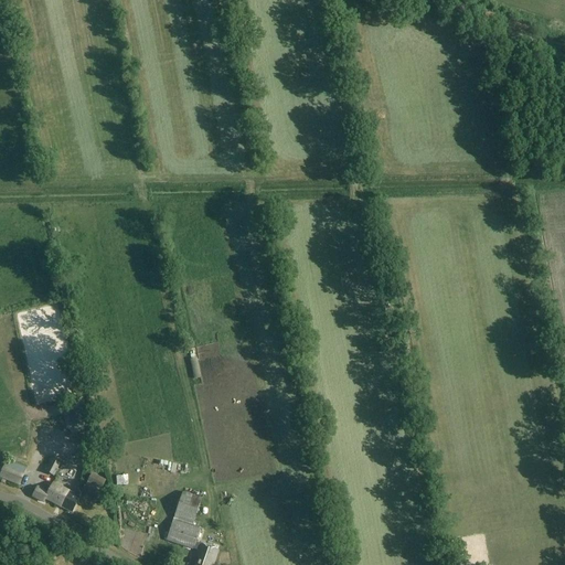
[(51,460),(45,472),(54,477),(54,476),(57,477),(61,471),(57,470),(60,465),(51,460)]
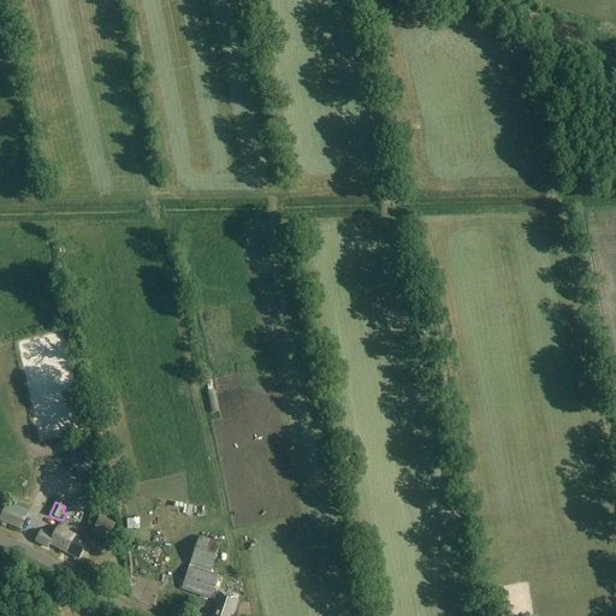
[(199,519),(201,508),(189,507),(188,517),(199,519)]
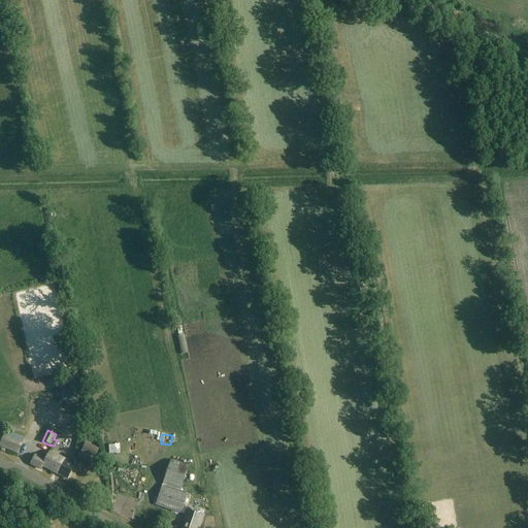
[(0,446),(19,454),(22,444),(4,436),(0,446)]
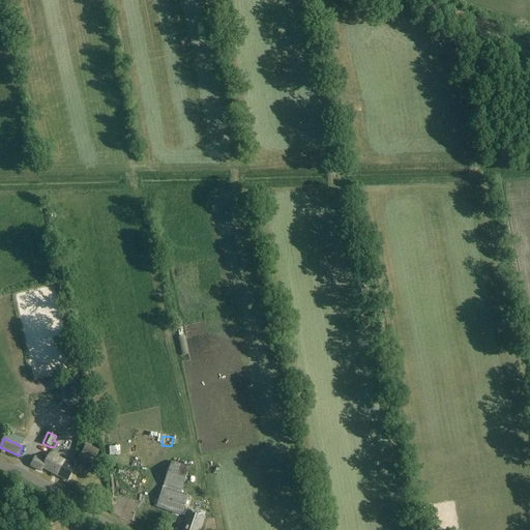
[(100,462),(95,459),(99,451),(86,444),(77,462),(95,472),(100,462)]
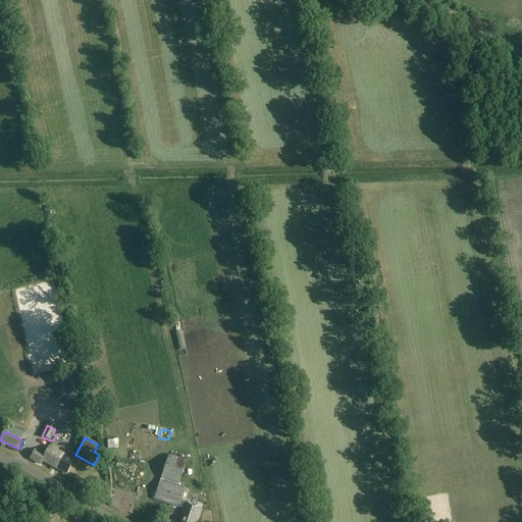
[(119,450),(117,439),(111,440),(113,451),(119,450)]
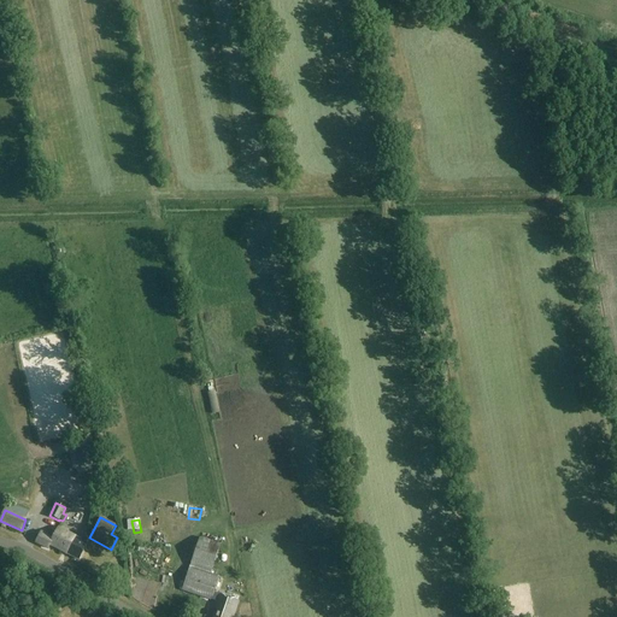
[(58,528),(56,533),(50,529),(47,535),(41,533),(35,542),(48,550),(50,545),(78,560),(87,544),(58,528)]
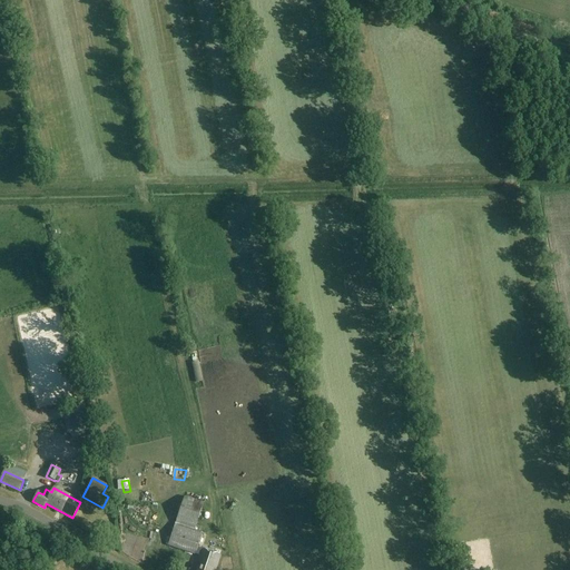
[(214,569),(219,556),(197,548),(203,533),(194,530),(204,503),(185,497),(175,524),(168,546),(199,556),(197,562),(200,563),(197,569),(214,569)]
